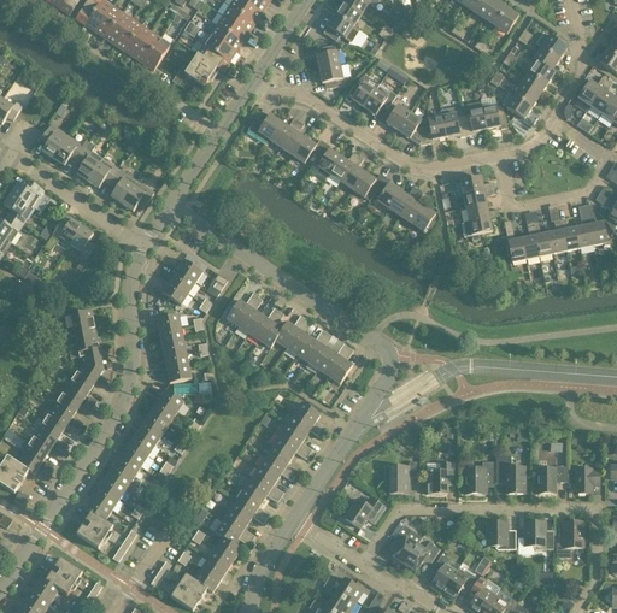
[(64,0),(59,7),(70,13),(78,0),(64,0)]
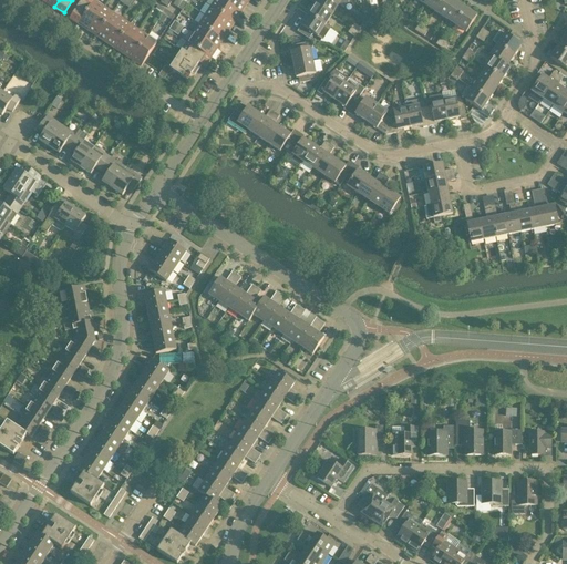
[(80,0),(70,17),(79,22),(93,0),(80,0)]
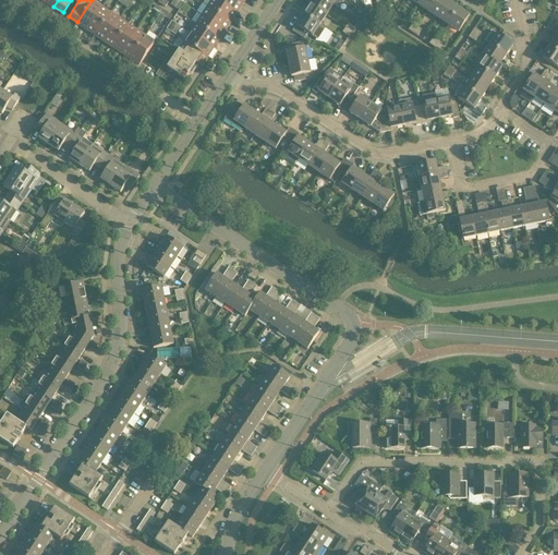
[(101,4),(95,0),(92,0),(77,22),(86,27),(101,4)]
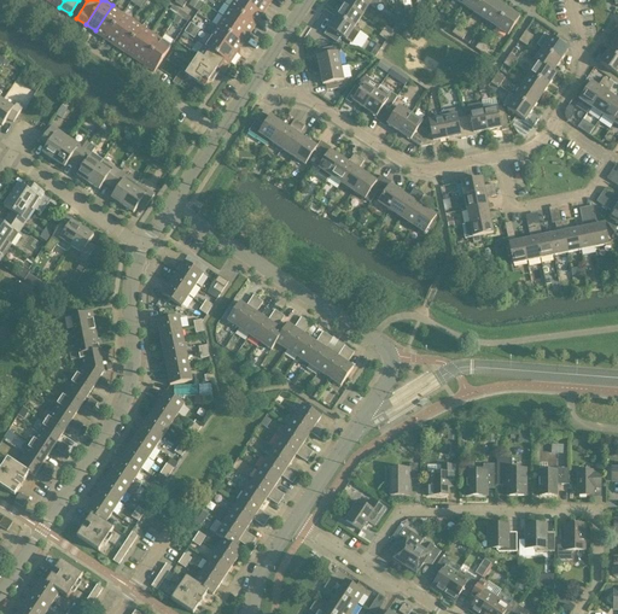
[(223,0),(217,10),(223,15),(249,31),(256,22),(229,5),(223,0)]
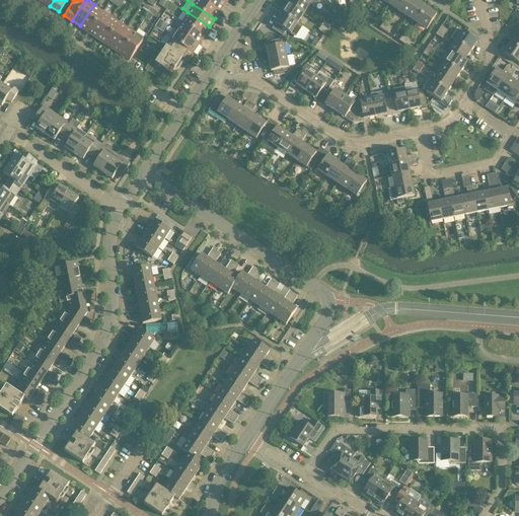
[(195,0),(193,4),(215,18),(220,10),(205,0),(195,0)]
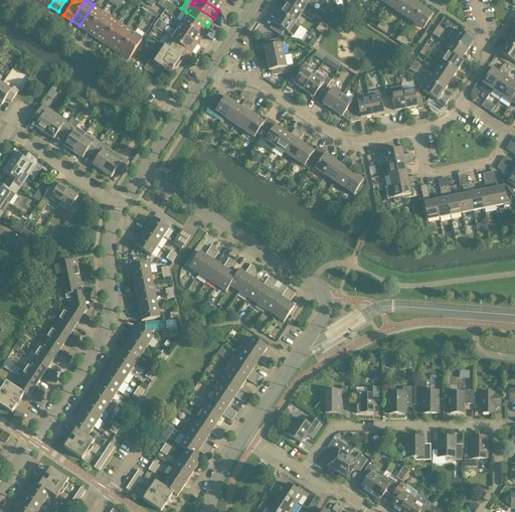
[(203,0),(218,10),(223,2),(220,0),(203,0)]
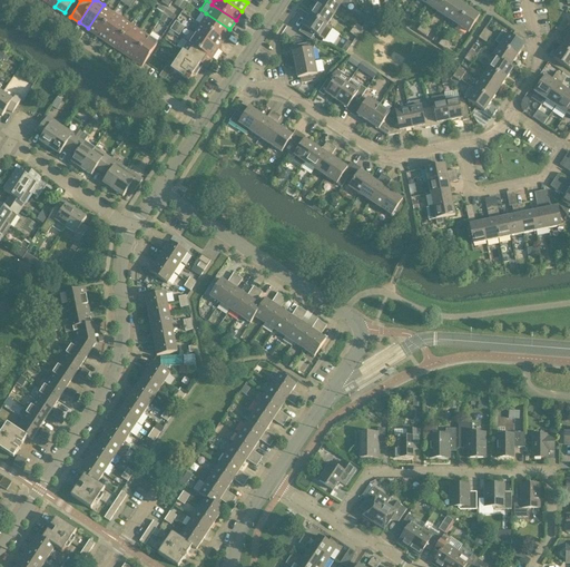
[(318,0),(317,2),(333,13),(341,2),(337,0),(318,0)]
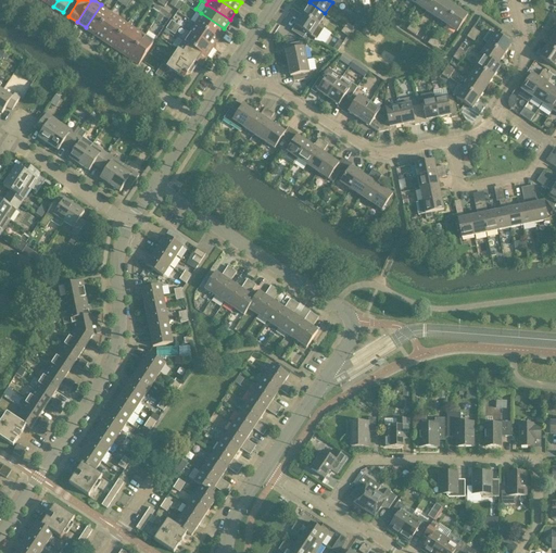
[(416,0),(415,2),(426,9),(430,0),(416,0)]
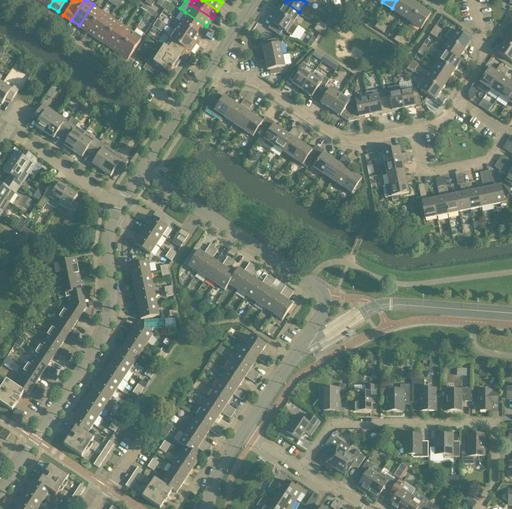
[(396,0),(392,8),(401,14),(410,0),(396,0)]
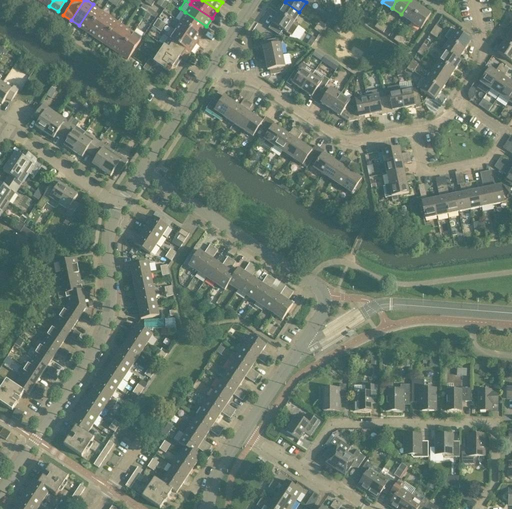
[(410,0),(401,14),(411,21),(421,6),(412,0),(410,0)]
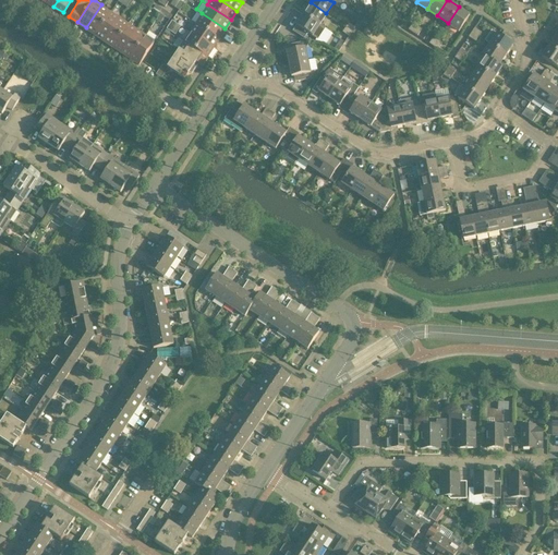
[(162,7),(156,2),(153,7),(160,12),(162,7)]
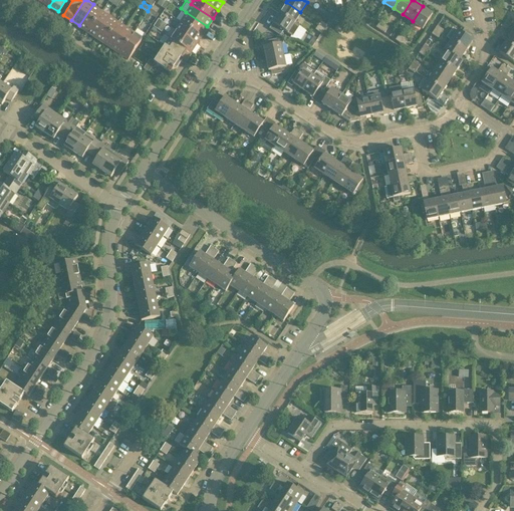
[(286,2),(279,11),(294,21),(300,12),(286,2)]
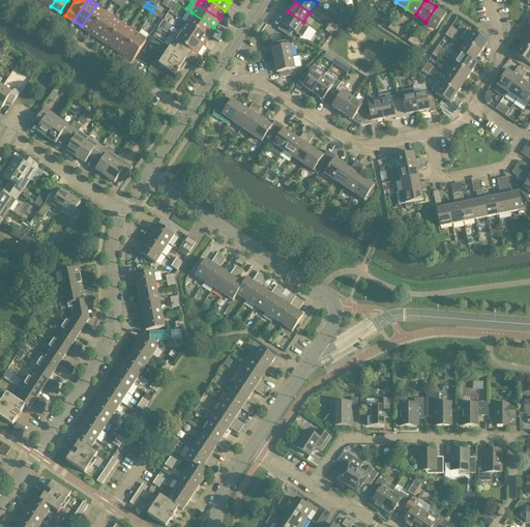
[(105,9),(96,4),(82,26),(90,32),(105,9)]
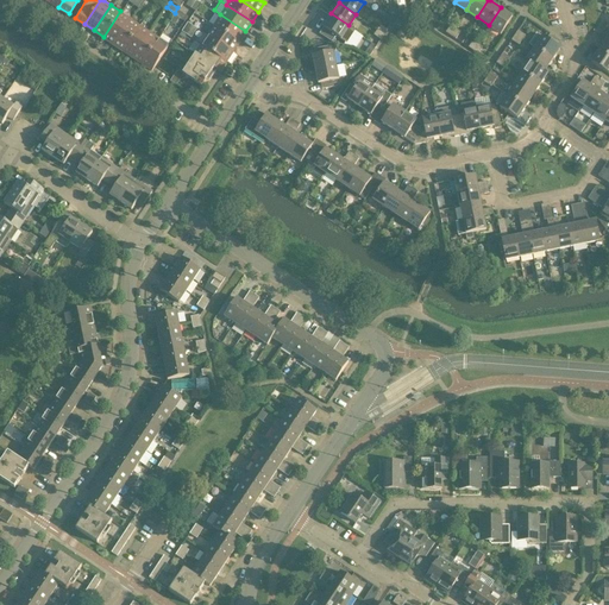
[(177,7),(175,13),(182,18),(186,13),(177,7)]
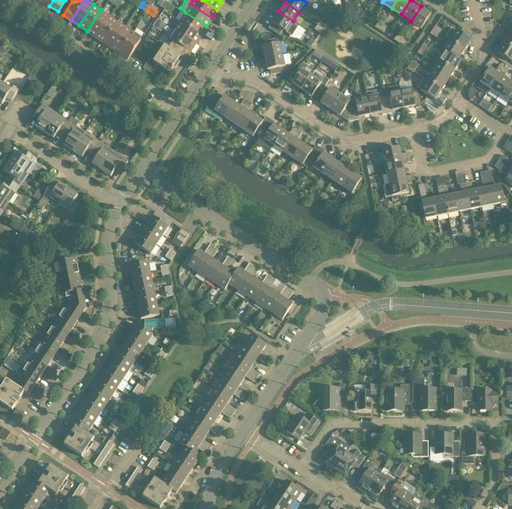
[(431,12),(421,6),(411,21),(421,27),(431,12)]
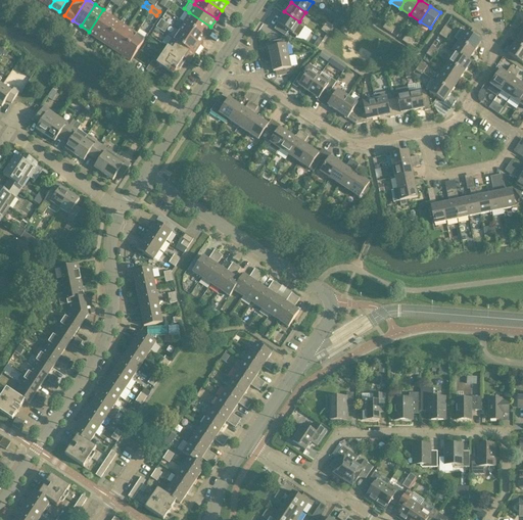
[(111,15),(103,9),(89,32),(97,37),(111,15)]
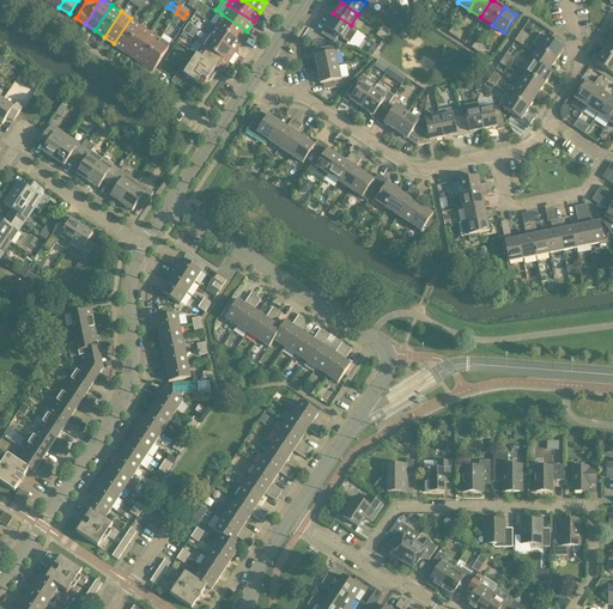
[(435,11),(430,18),(436,22),(441,14),(435,11)]
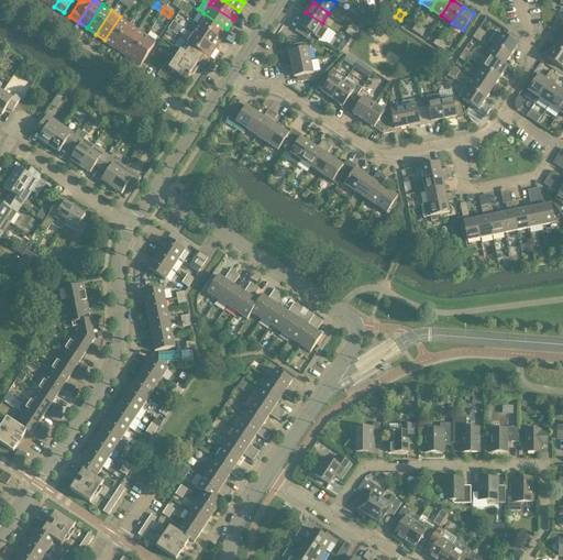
[(329,28),(322,23),(306,12),(299,23),(295,29),(307,36),(310,31),(316,34),(320,37),(319,39),(327,40),(330,42),(335,32),(329,28)]
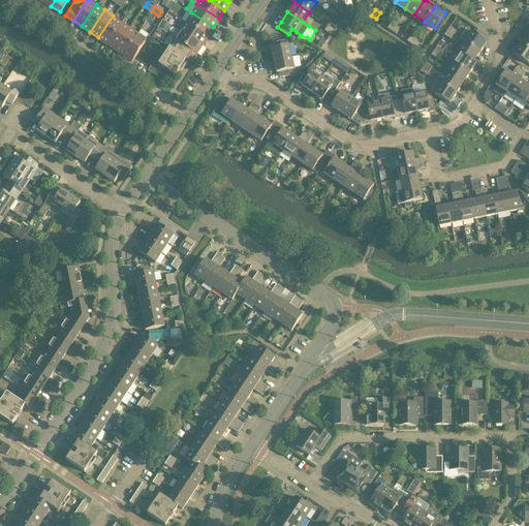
[(186,21),(208,35),(213,27),(191,12),(186,21)]
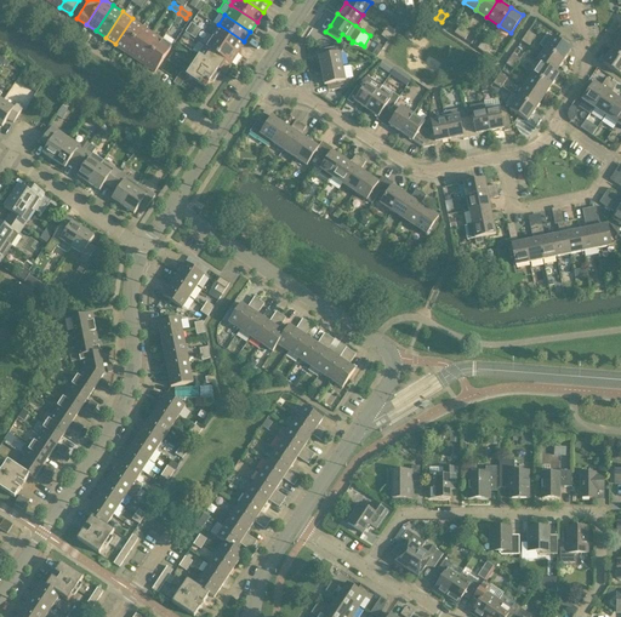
[(142,24),(132,18),(115,44),(125,50),(142,24)]
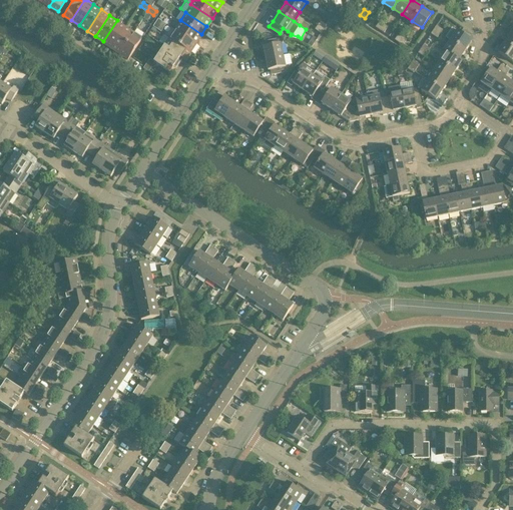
[(318,23),(324,27),(326,23),(320,19),(318,23)]
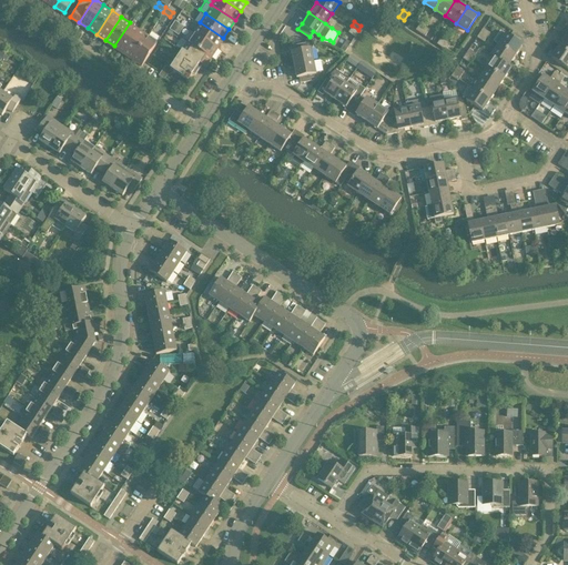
[(415,28),(419,31),(424,24),(419,21),(415,28)]
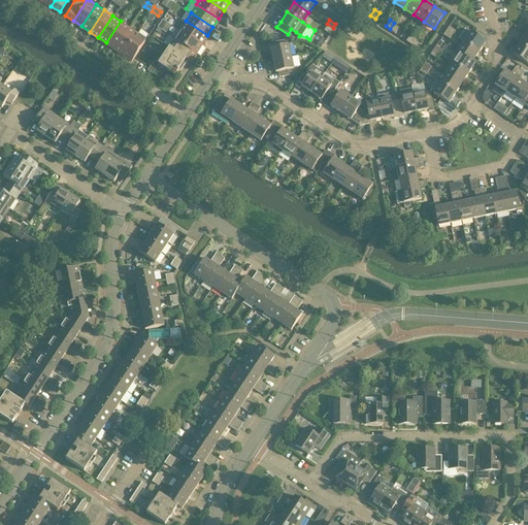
[(129,26),(121,21),(106,42),(114,48),(129,26)]
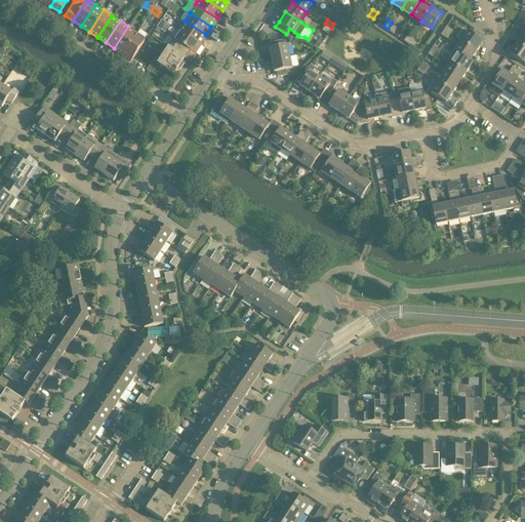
[(185,21),(178,29),(201,43),(206,35),(185,21)]
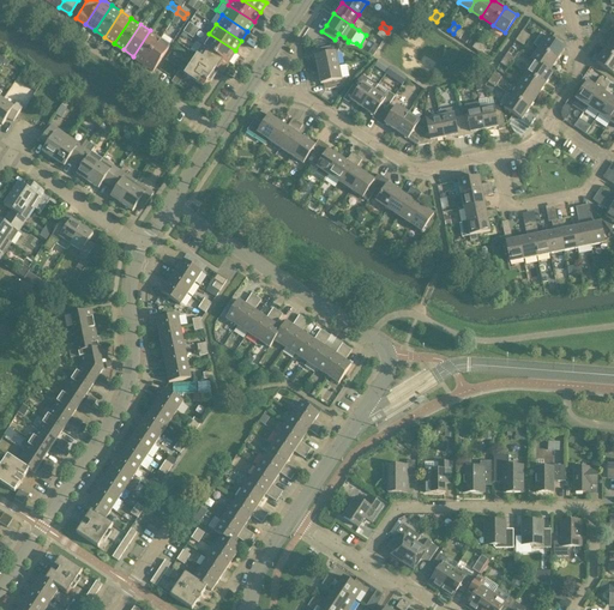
[(464,30),(458,26),(453,34),(459,37),(464,30)]
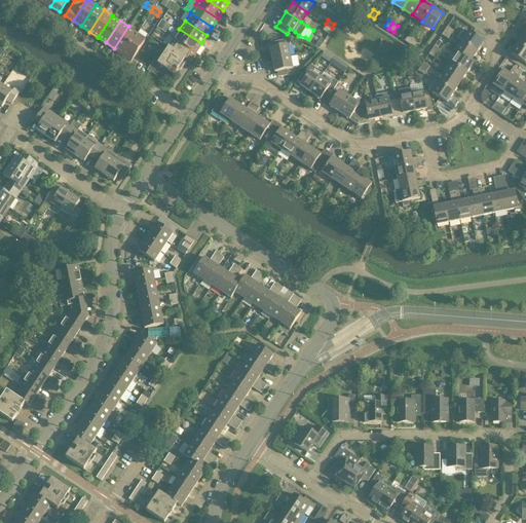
[(329,32),(332,28),(326,24),(323,28),(329,32)]
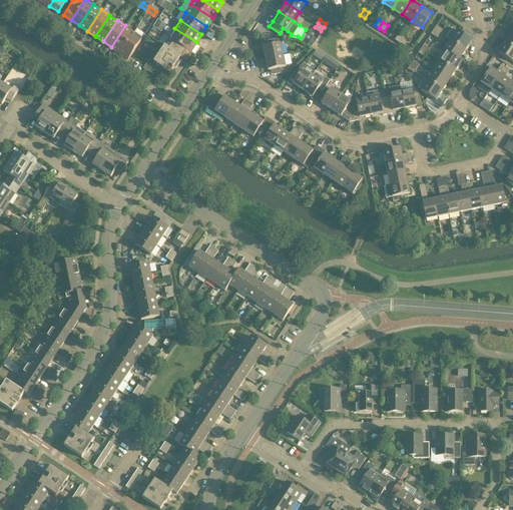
[(436,23),(433,27),(439,31),(442,27),(436,23)]
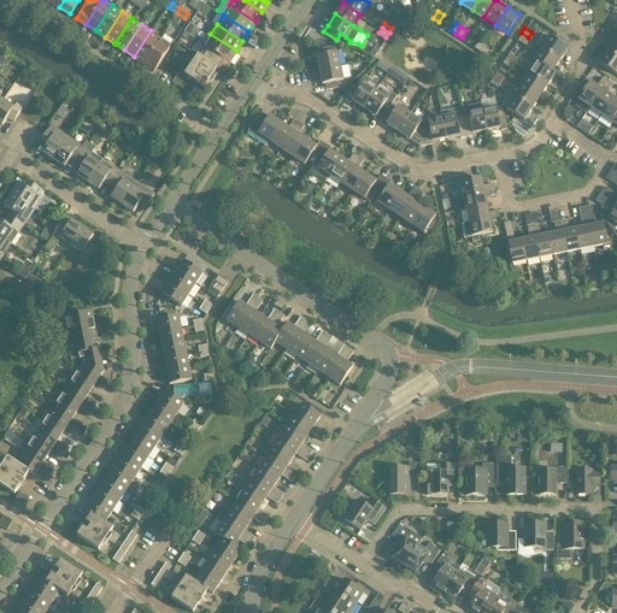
[(160,37),(151,30),(134,57),(144,63),(160,37)]
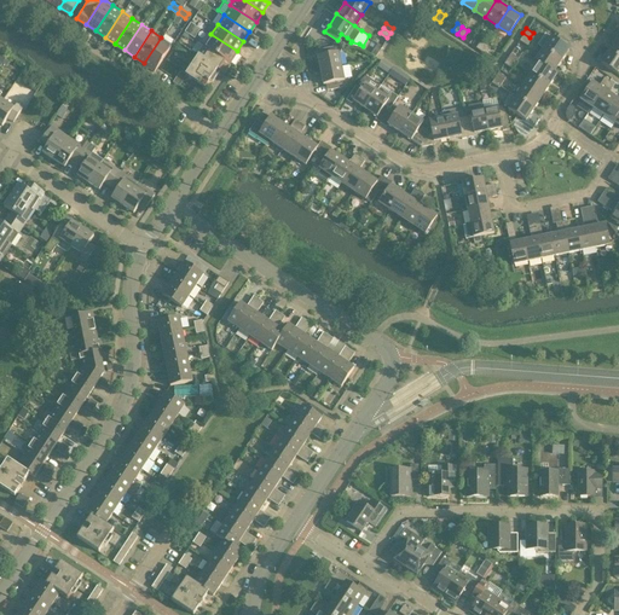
[(165,32),(161,38),(144,63),(154,69),(174,39),(165,32)]
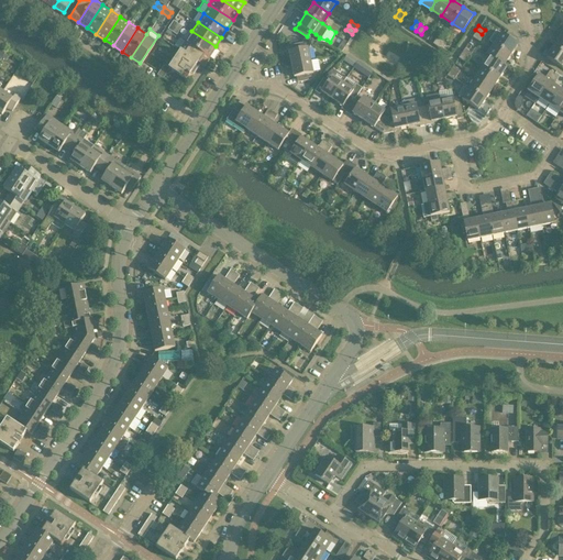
[(496,29),(489,40),(494,42),(510,53),(518,43),(500,32),(496,29)]
